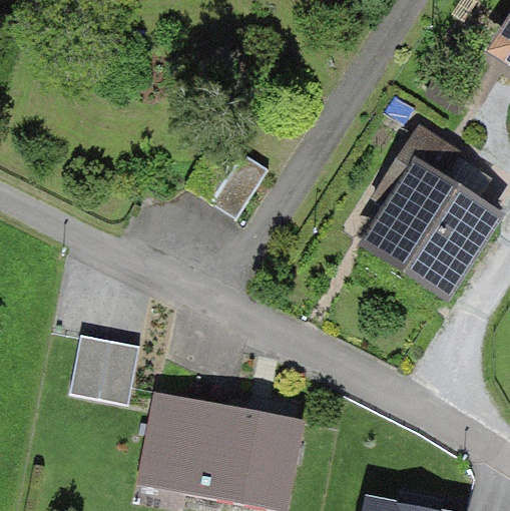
[(509,28),(494,55),(509,64),(509,28)]
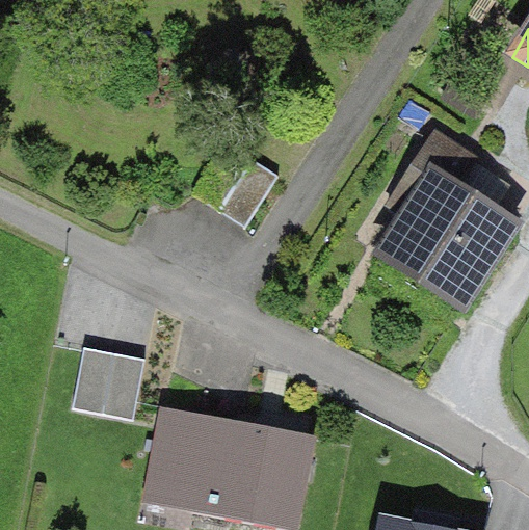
[(466,317),(524,219),(461,183),(475,160),(419,127),(374,201),(400,216),(373,261),(466,317)]
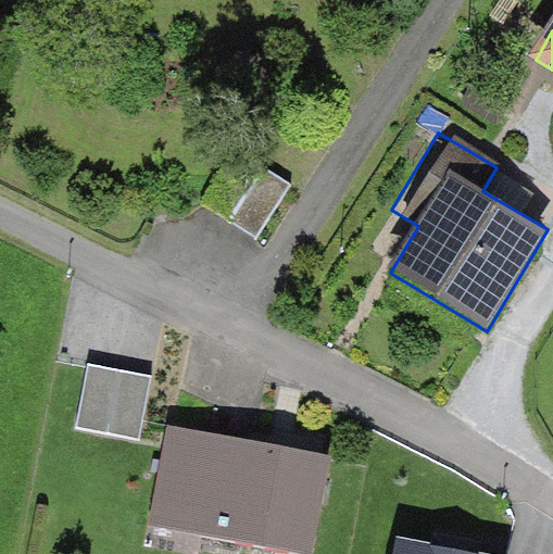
[(291,181),(237,148),(202,203),(258,237),(291,181)]
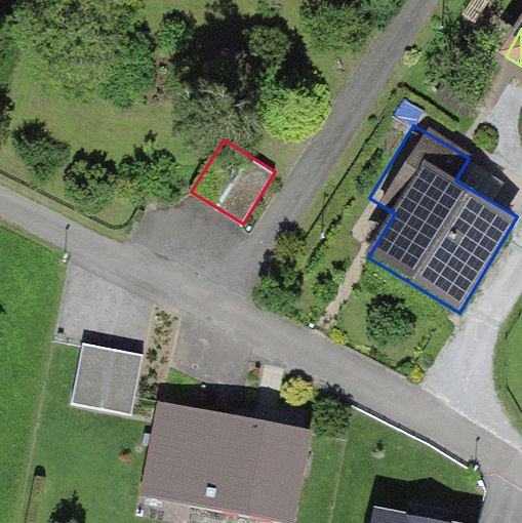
[(143,351),(82,342),(72,402),(132,411),(143,351)]
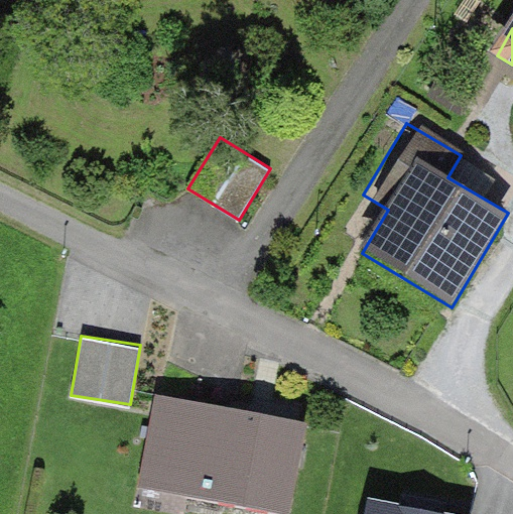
[(281,513),(300,422),(162,395),(148,469),(190,477),(187,496),(281,513)]
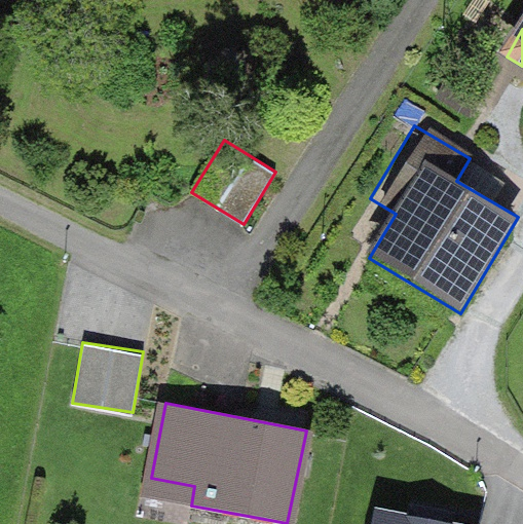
All buildings are outlined.
